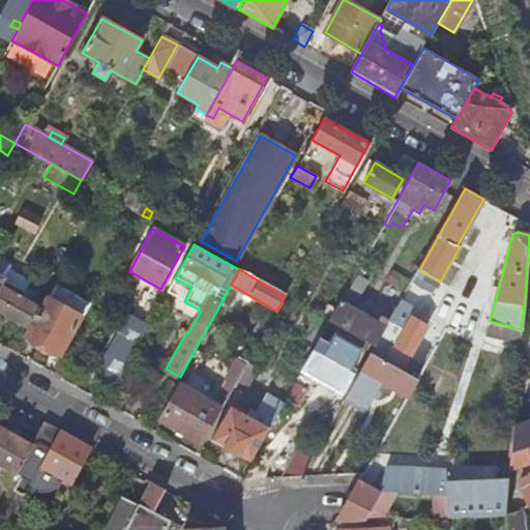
[(0,311),(29,328),(42,303),(35,299),(33,303),(19,295),(24,285),(6,275),(5,277),(0,274),(0,311)]
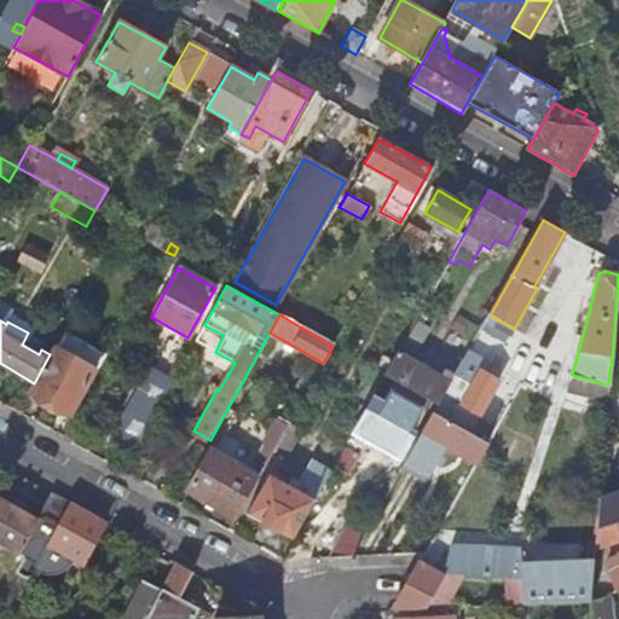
[(385,375),(439,404),(452,380),(410,357),(427,328),(415,322),(393,360),(385,375)]
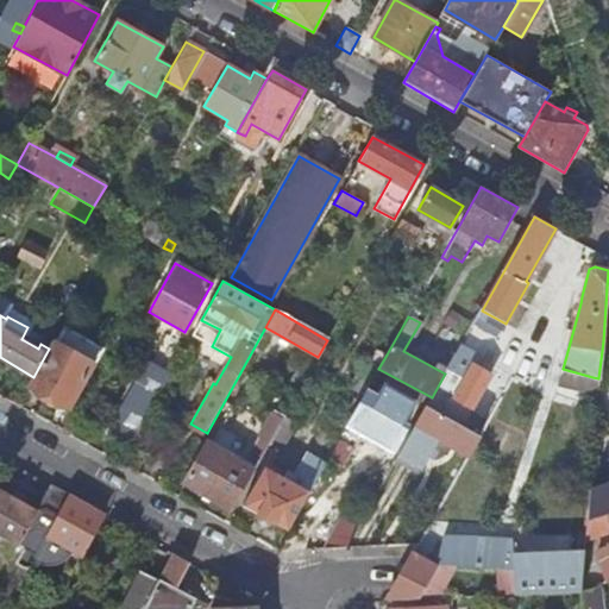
[(102,357),(108,344),(68,325),(62,337),(102,357)]
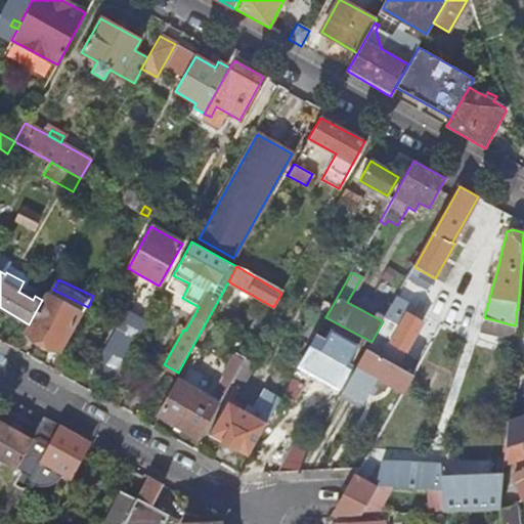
[(59,350),(81,312),(46,294),(42,300),(29,324),(25,331),(59,350)]
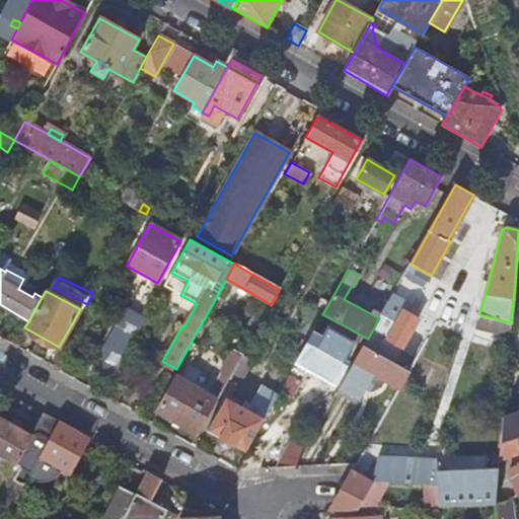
[(322,314),(329,302),(324,299),(317,311),(322,314)]
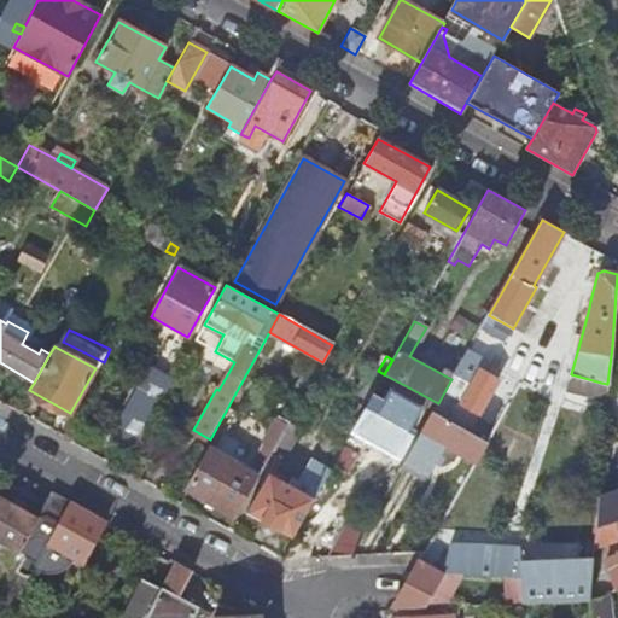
[(455,401),(479,413),(491,392),(473,383),(481,371),(462,361),(452,379),(438,403),(433,412),(445,418),(455,401)]
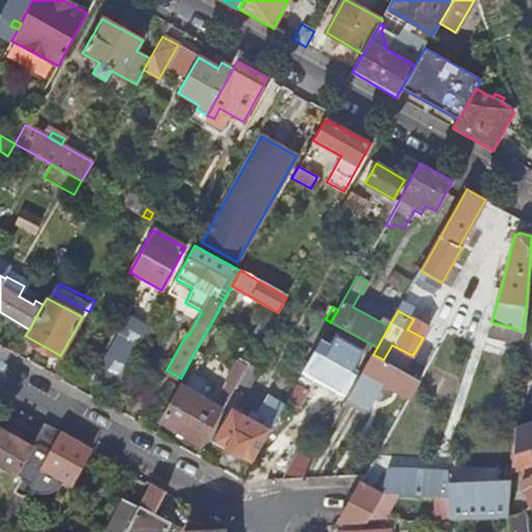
[(318,345),(326,330),(330,322),(325,319),(318,316),(306,338),(318,345)]
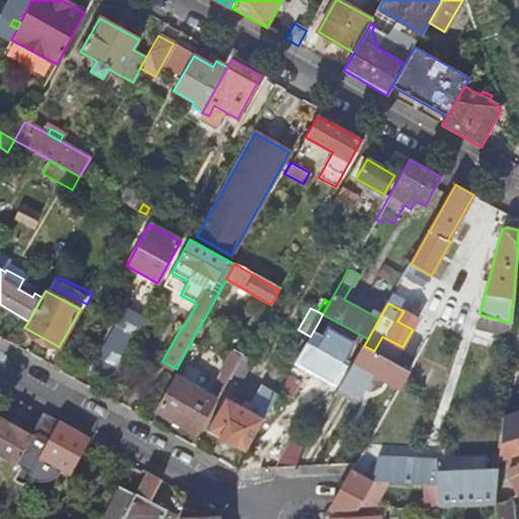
[(114,376),(142,324),(128,316),(99,368),(114,376)]
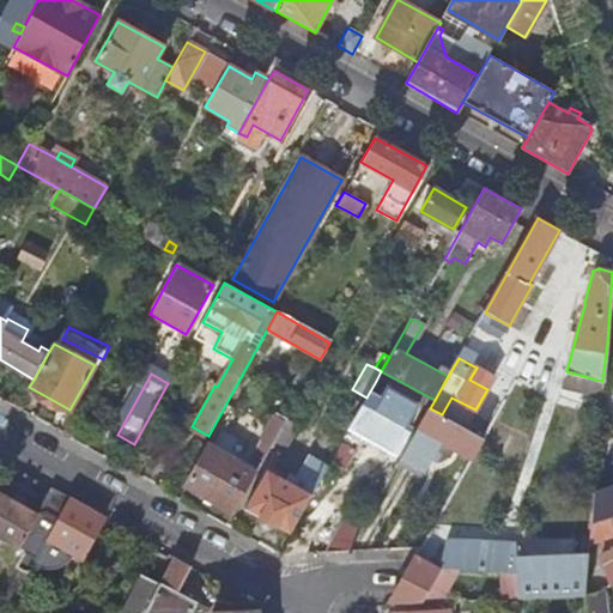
[(596,380),(588,377),(586,384),(594,387),(596,380)]
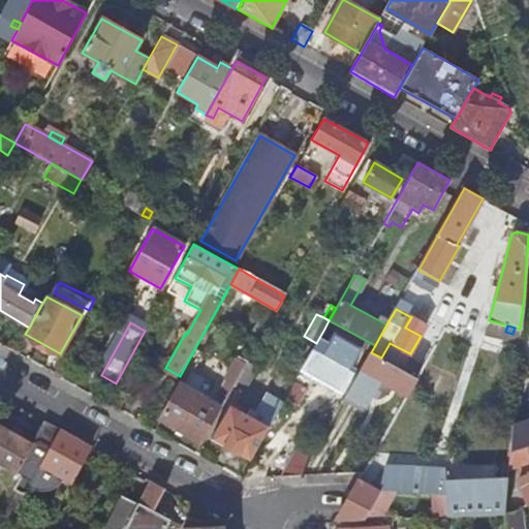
[(302,369),(342,391),(354,368),(351,367),(361,350),(344,341),(348,334),(337,328),(334,334),(324,329),(316,343),(302,369)]
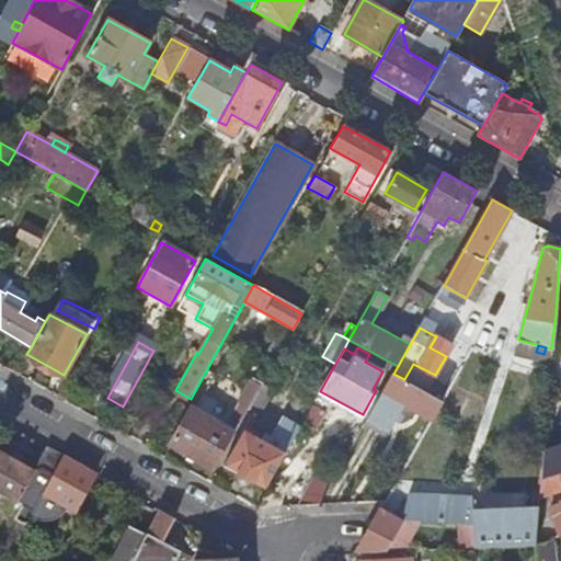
[(549,375),(560,376),(560,352),(551,351),(549,375)]
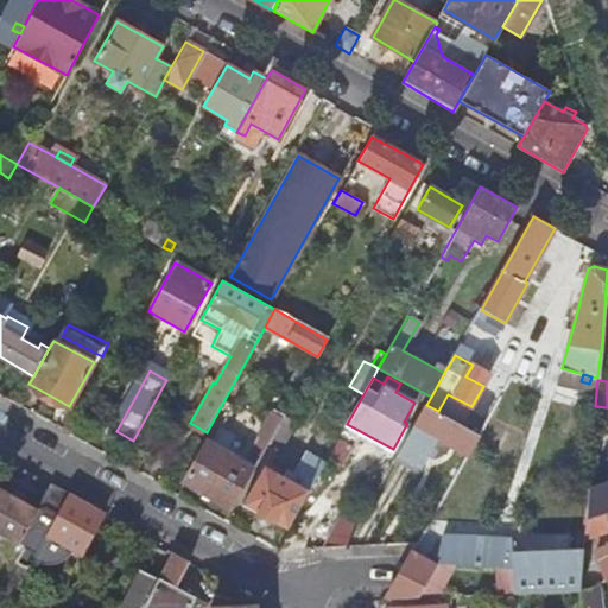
[(420,468),(436,438),(467,456),(479,436),(426,405),(398,455),(420,468)]
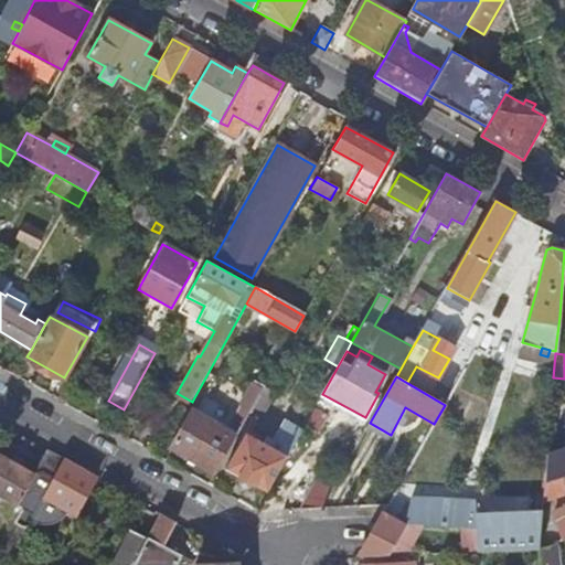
[(173,448),(215,471),(249,412),(260,392),(249,386),(224,430),(212,424),(213,422),(193,412),(173,448)]
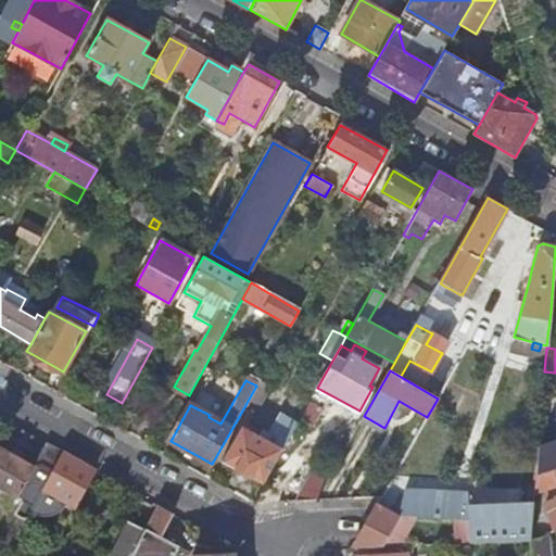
[(256,412),(268,388),(258,382),(256,386),(245,405),(256,412)]
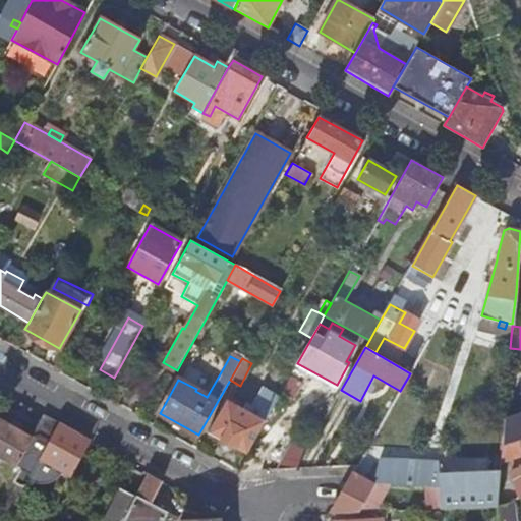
[(292,398),(300,383),(289,377),(281,392),(292,398)]
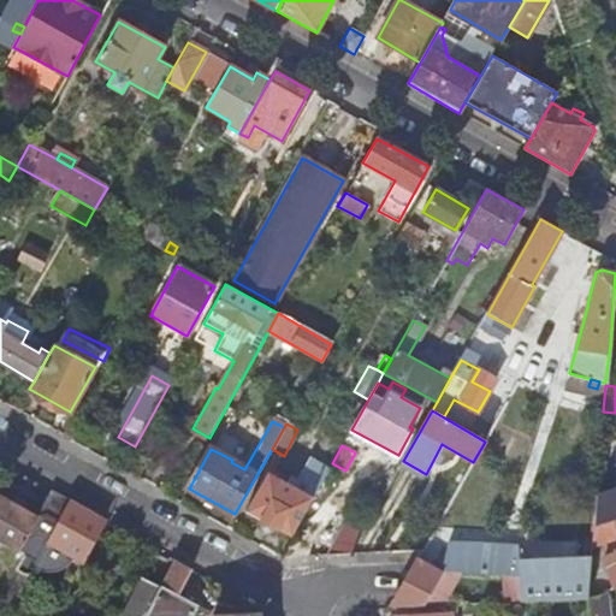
[(291,537),(329,469),(309,458),(298,479),(292,477),(288,484),(268,473),(247,511),(291,537)]
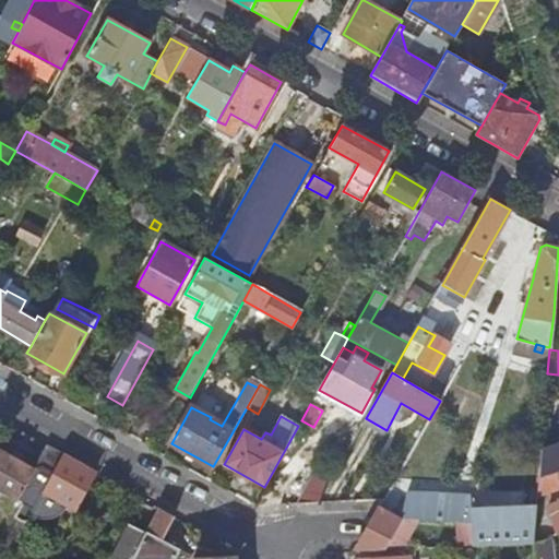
[(539,477),(558,470),(558,430),(558,431),(558,430),(558,443),(542,450),(539,477)]
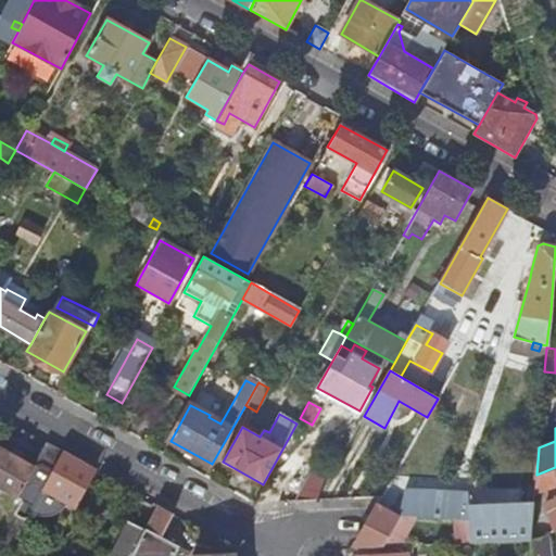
[(40,494),(64,452),(50,445),(42,457),(43,463),(32,464),(0,446),(0,488),(24,501),(16,514),(20,517),(27,520),(40,494)]
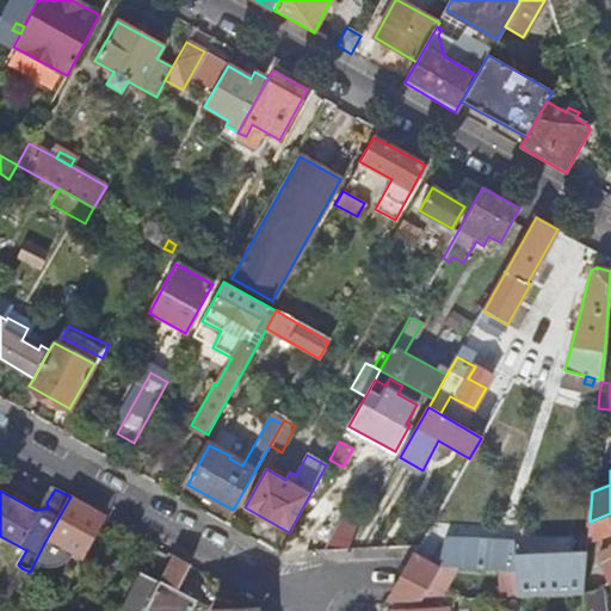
[(71,497),(44,543),(51,548),(56,539),(82,555),(104,517),(71,497)]
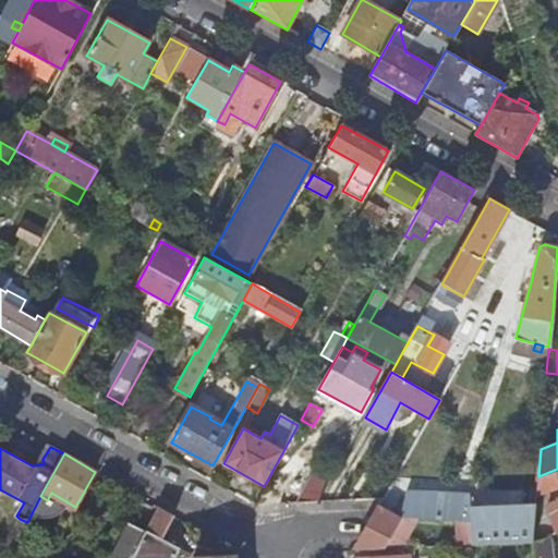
[(317,502),(331,477),(318,469),(299,504),(317,502)]
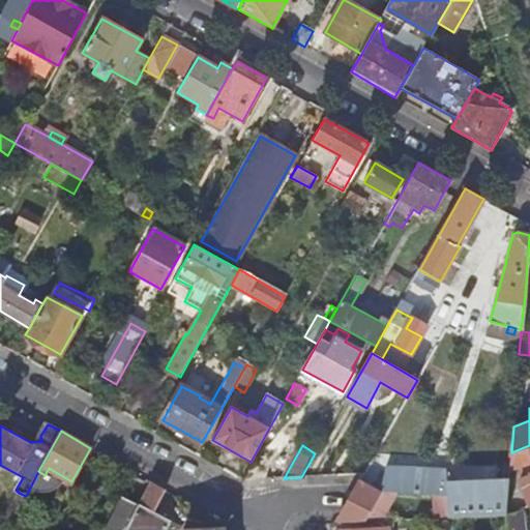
[(529,445),(511,452),(509,469),(529,462),(529,474),(519,479),(529,506),(529,505),(529,445)]
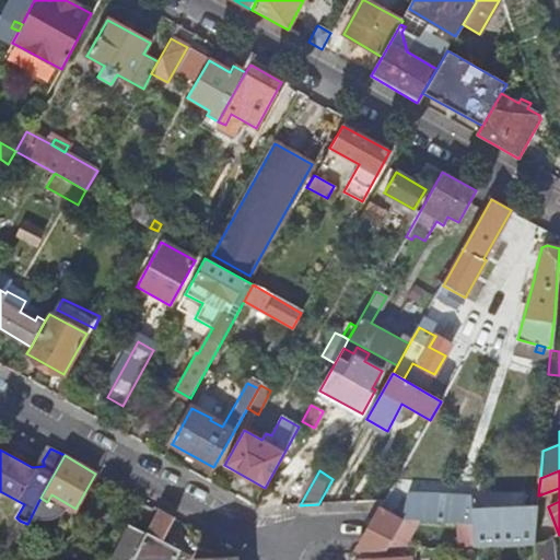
[(404,518),(473,523),(473,511),(473,509),(405,505),(404,518)]
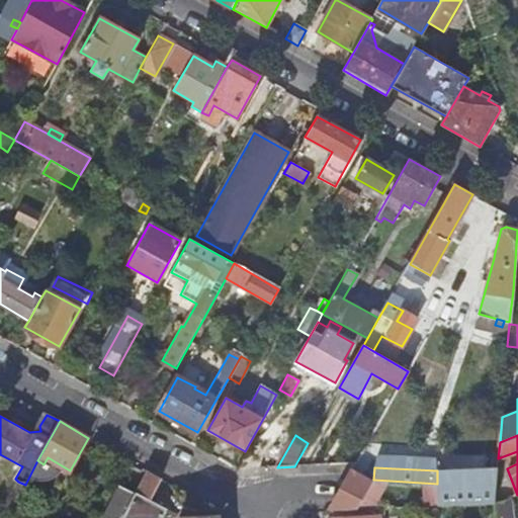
[(330,511),(363,509),(368,500),(361,500),(373,480),(353,468),(330,511)]
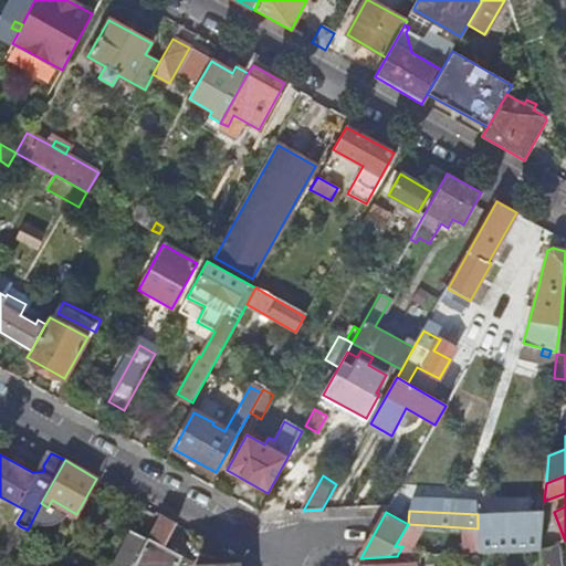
[(478,552),(540,548),(543,514),(478,516),(478,528),(478,552)]
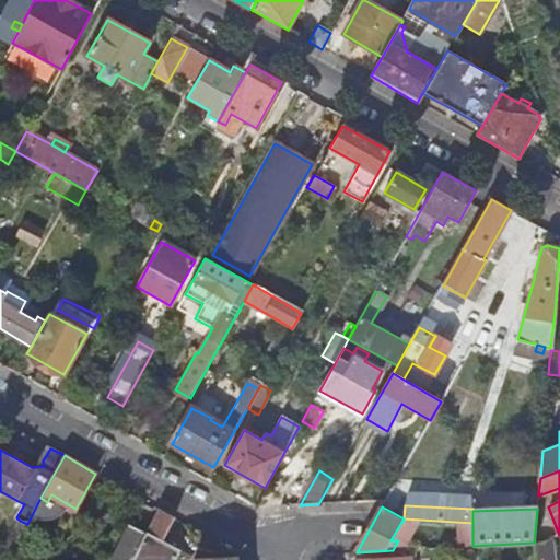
[(132,559),(170,559),(175,559),(179,551),(156,539),(159,534),(163,536),(173,517),(159,510),(146,536),(132,559)]
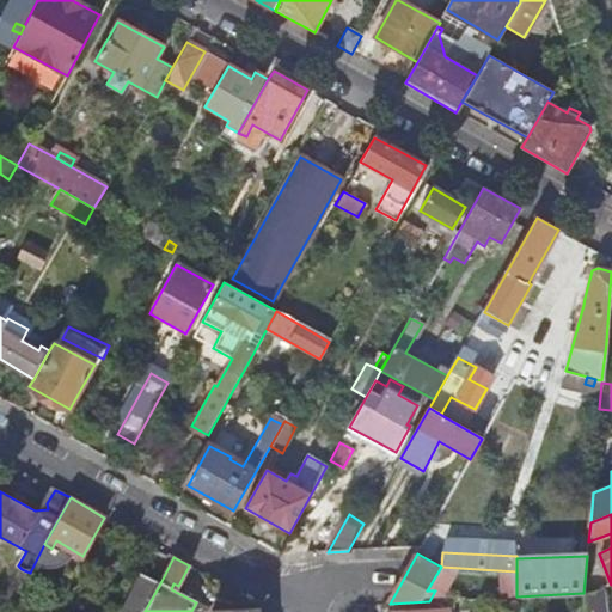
[(0,609),(0,611),(7,611),(30,573),(22,569),(0,609)]
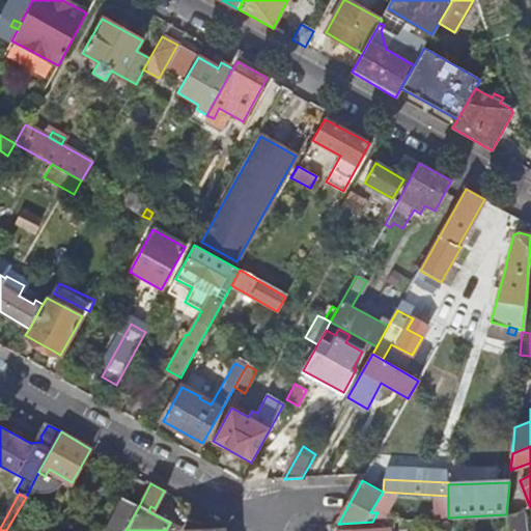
[(104,530),(126,530),(138,508),(121,500),(104,530)]
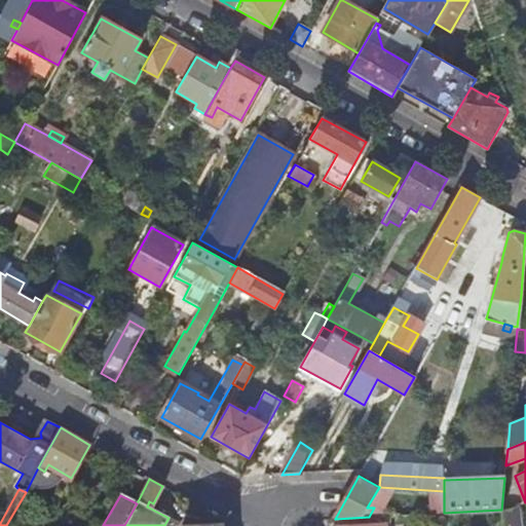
[(525,525),(525,502),(501,510),(502,525),(525,525)]
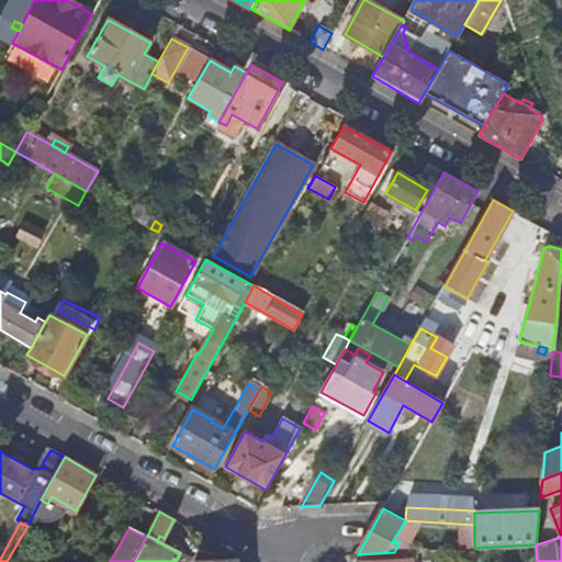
[(234,553),(215,543),(212,561),(231,560),(234,553)]
